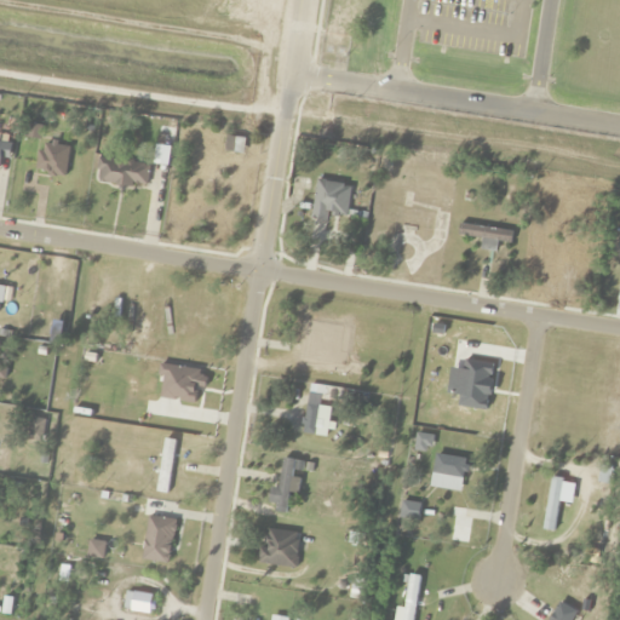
[(145,188),(148,164),(97,158),(95,183),(145,188)]
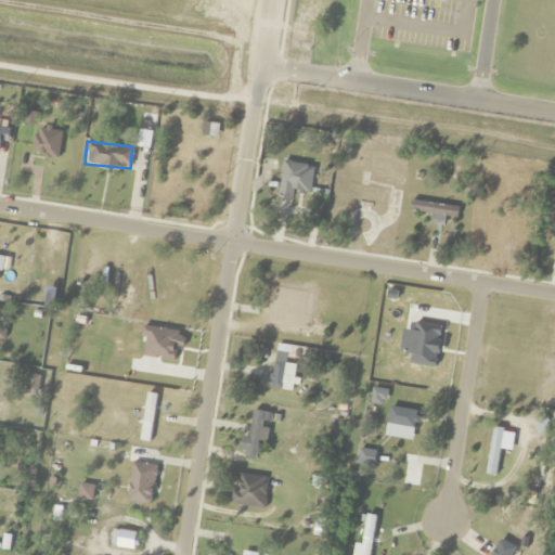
[(312,165),(282,162),(278,196),(292,197),(292,193),(310,195),(312,165)]
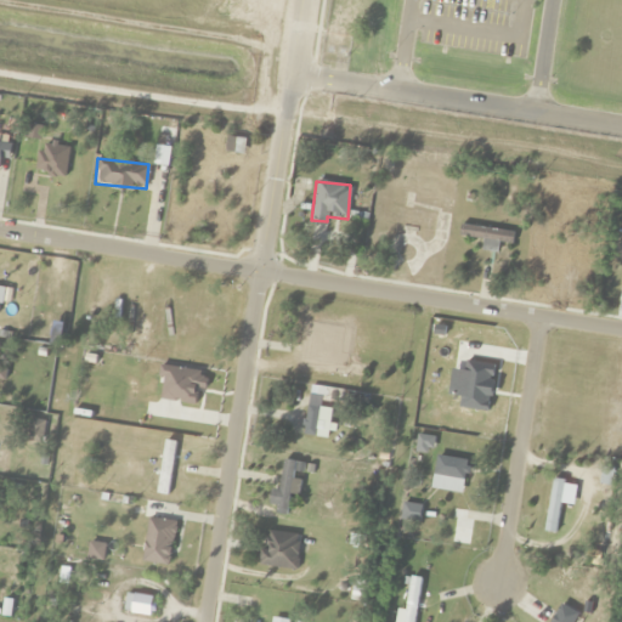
[(513,233),(461,226),(459,236),(482,239),(481,250),(495,253),(497,242),(510,243),(513,233)]
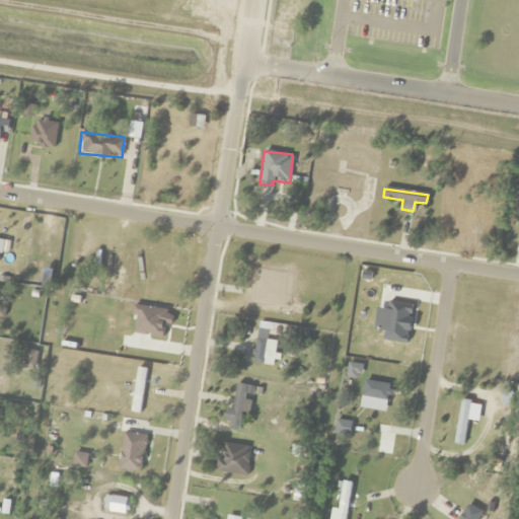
[(349,190),(330,193),(334,213),(352,210),(349,190)]
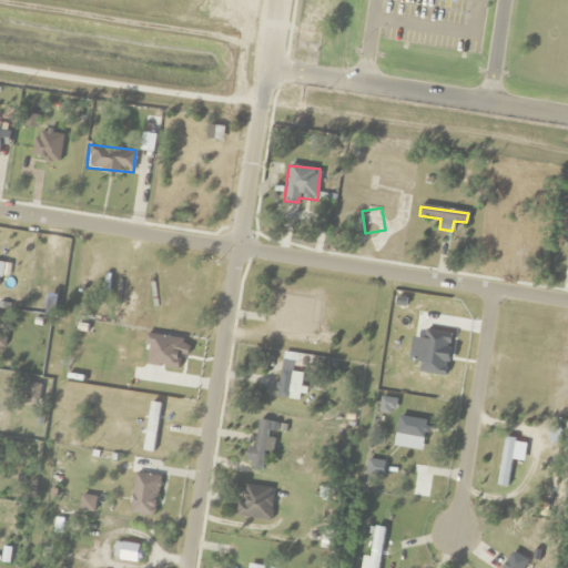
[(297,401),(303,374),(292,372),(294,356),(283,354),(275,396),(297,401)]
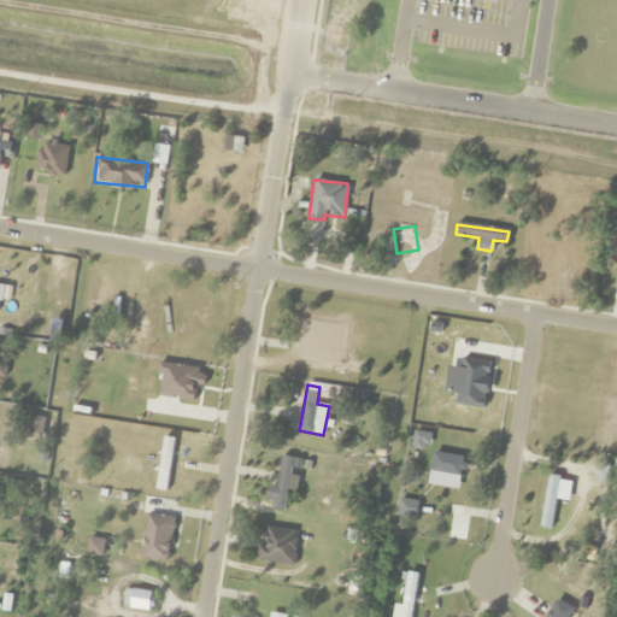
[(174,439),(163,438),(154,491),(165,492),(174,439)]
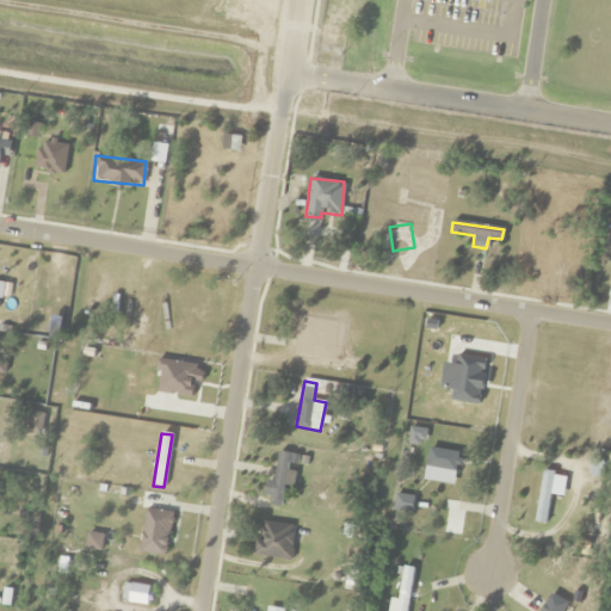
[(424,481),(455,485),(458,452),(427,449),(424,481)]
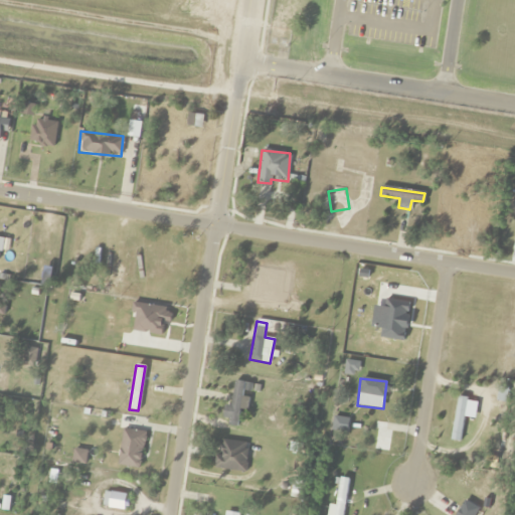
[(239,407),(245,408),(247,398),(241,397),(243,382),(233,381),(229,406),(226,405),(223,423),(236,425),(239,407)]
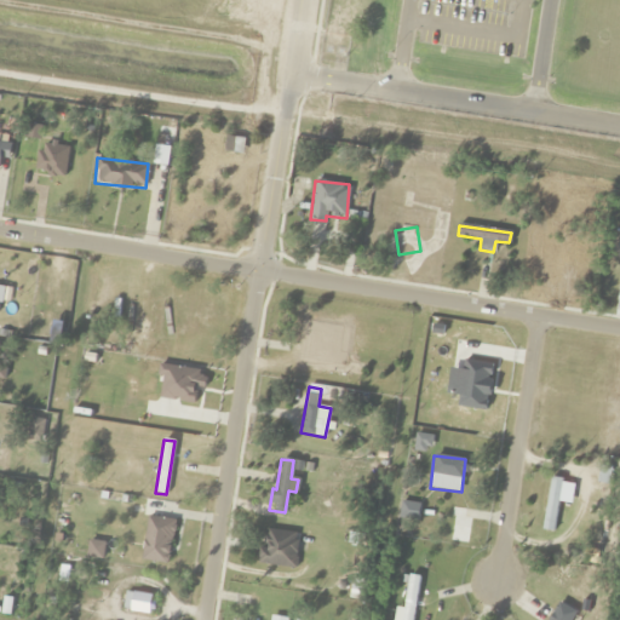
[(552,532),(563,480),(552,477),(541,529),(552,532)]
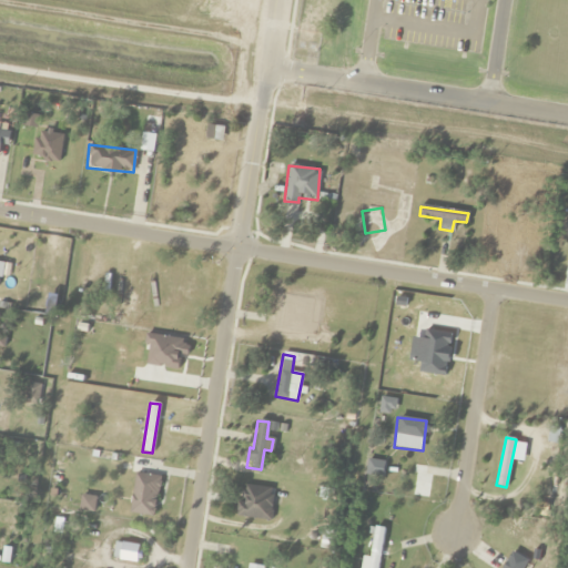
[(153,517),(159,477),(135,473),(129,514),(153,517)]
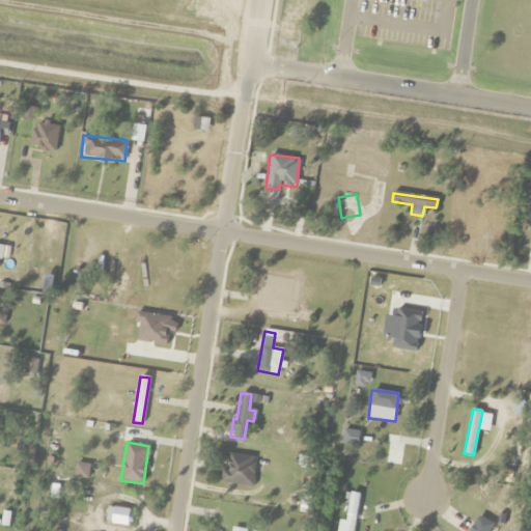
[(223,484),(252,485),(254,455),(224,454),(223,484)]
